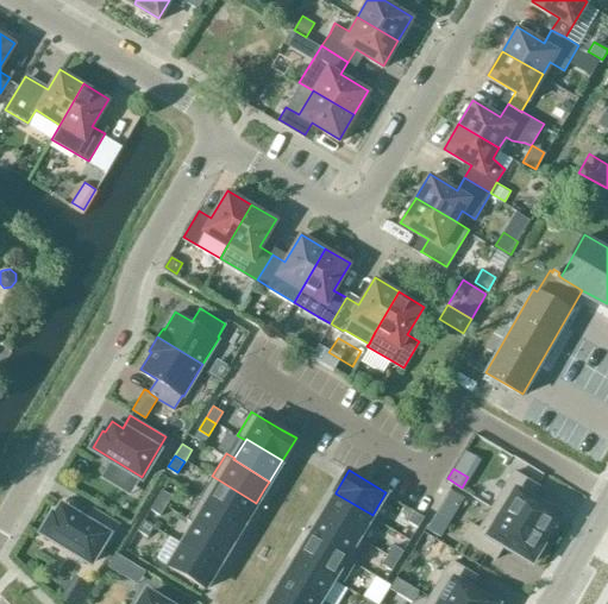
[(514,470),(493,505),(545,538),(559,515),(532,498),(540,485),(514,470)]
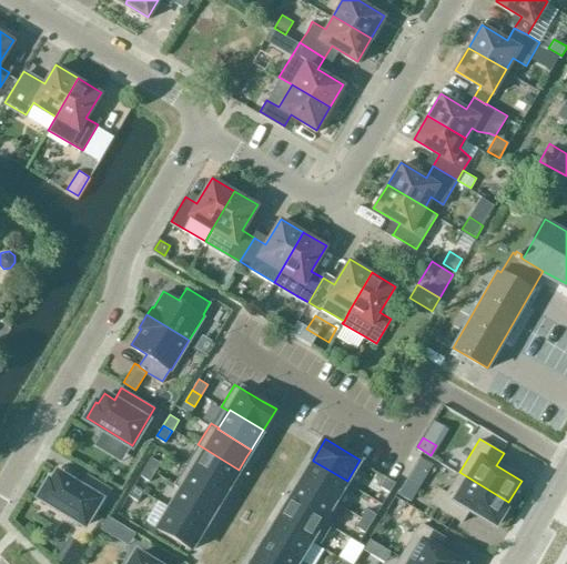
[(232,481),(239,470),(198,444),(186,463),(226,487),(228,489),(232,481)]
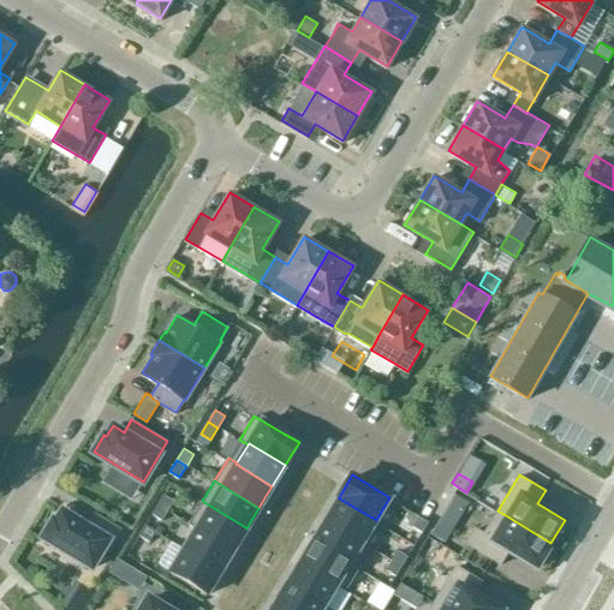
[(165,494),(159,503),(168,509),(174,500),(165,494)]
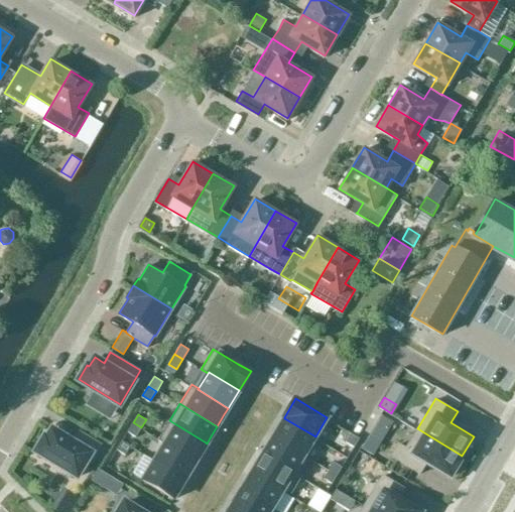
[(304,455),(304,454),(315,436),(284,418),(278,429),(274,435),(275,436),(304,455)]
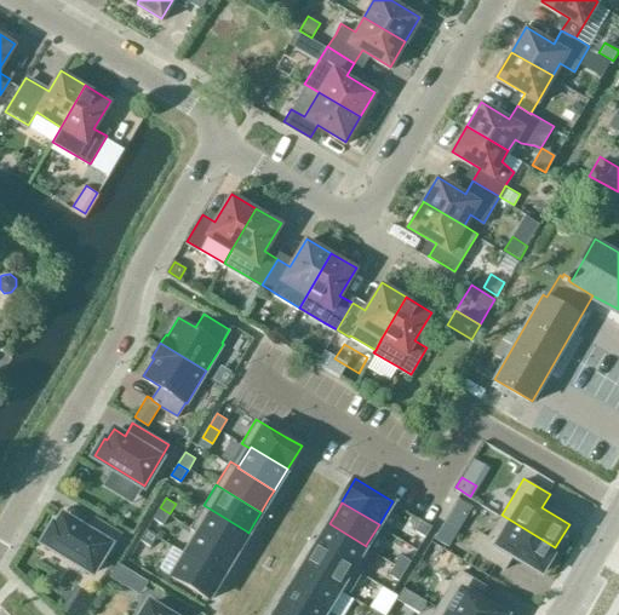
[(247,532),(204,505),(190,528),(198,533),(199,532),(236,553),(244,540),(247,534),(248,533),(247,532)]
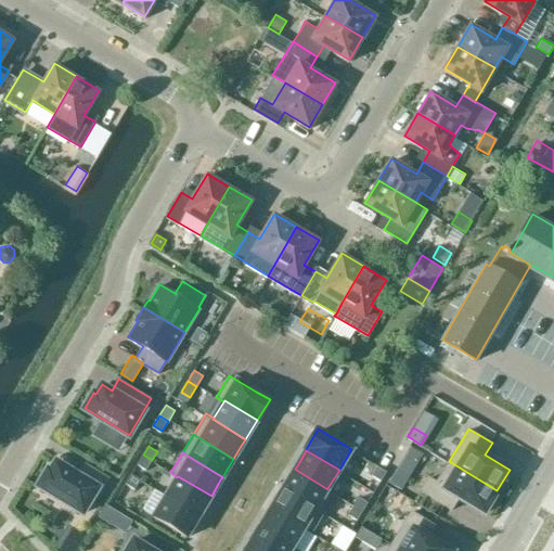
[(152,460),(143,455),(138,463),(146,469),(152,460)]
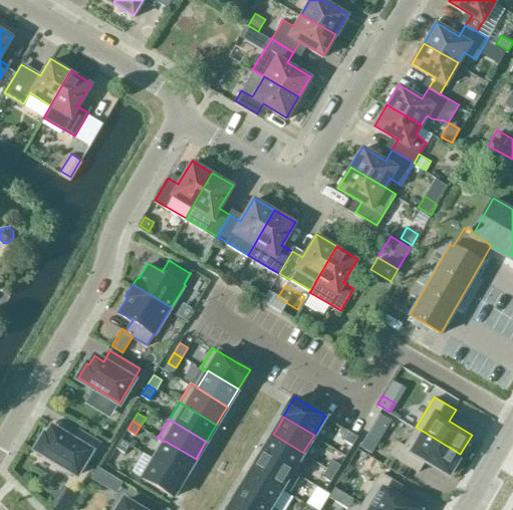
[(76,474),(90,452),(93,454),(101,442),(79,429),(72,440),(51,427),(46,436),(44,435),(35,449),(76,474)]
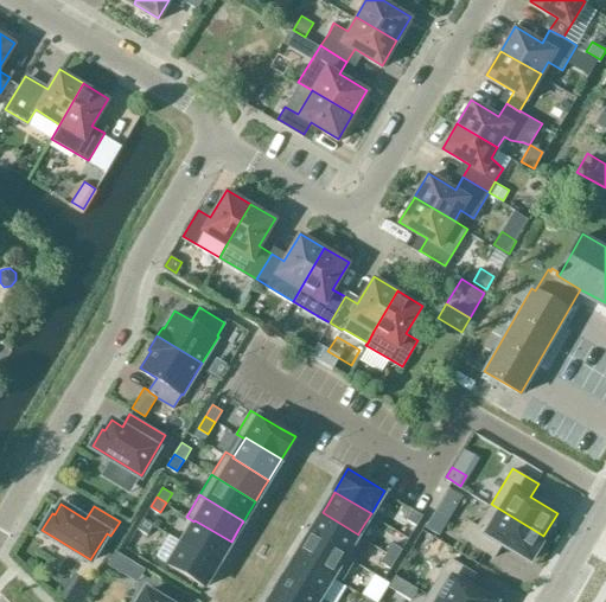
[(543,536),(491,504),(477,526),(469,522),(460,535),(495,555),(503,543),(529,558),(543,536)]
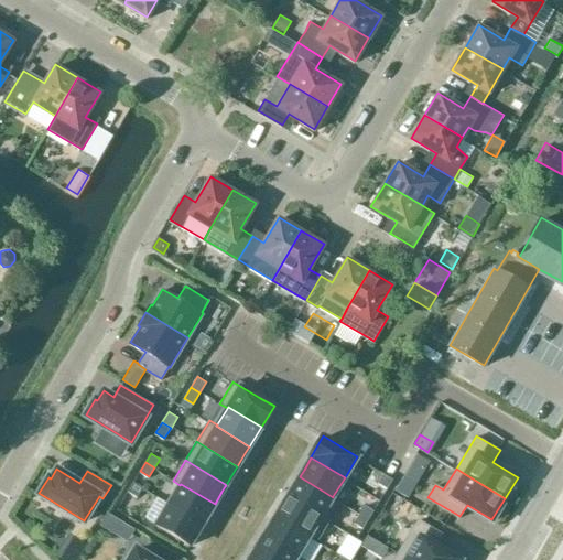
[(383,473),(378,482),(388,487),(393,478),(383,473)]
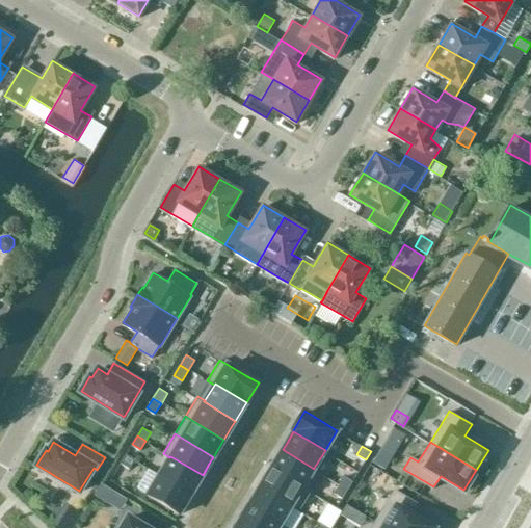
[(321,472),(314,468),(314,469),(284,450),(283,449),(279,456),(271,468),(310,491),(321,472)]
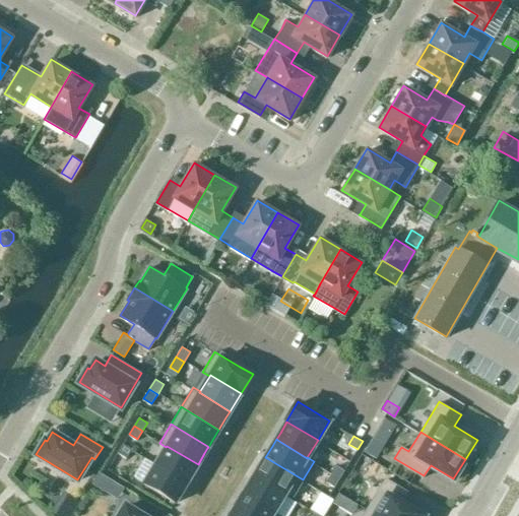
[(123,443),(118,452),(126,457),(131,448),(123,443)]
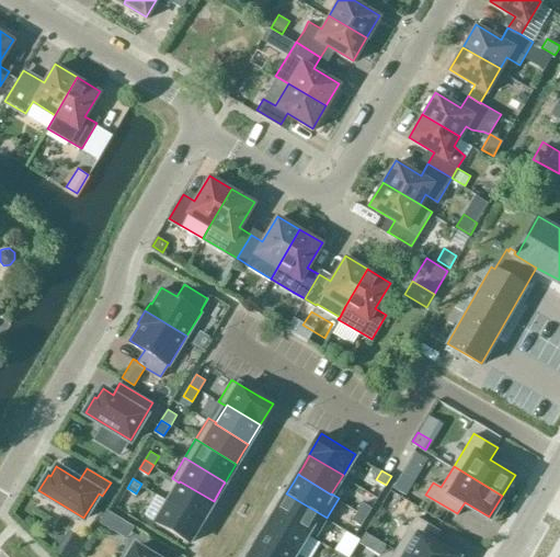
[(392,486),(406,493),(410,486),(397,478),(392,486)]
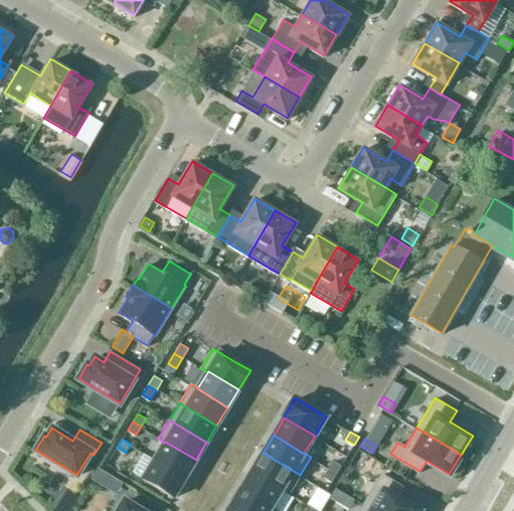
[(164,444),(155,459),(184,477),(185,478),(189,471),(194,462),(196,460),(165,442),(164,443),(164,444)]
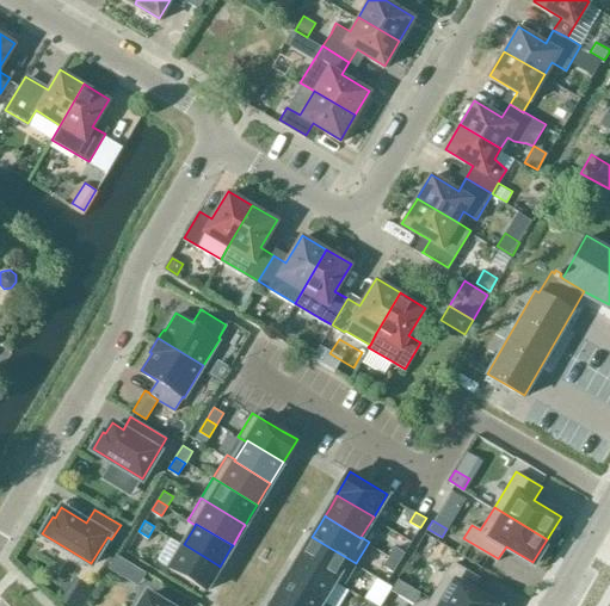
[(336,579),(344,585),(356,563),(312,537),(303,549),(299,557),(301,558),(336,579)]
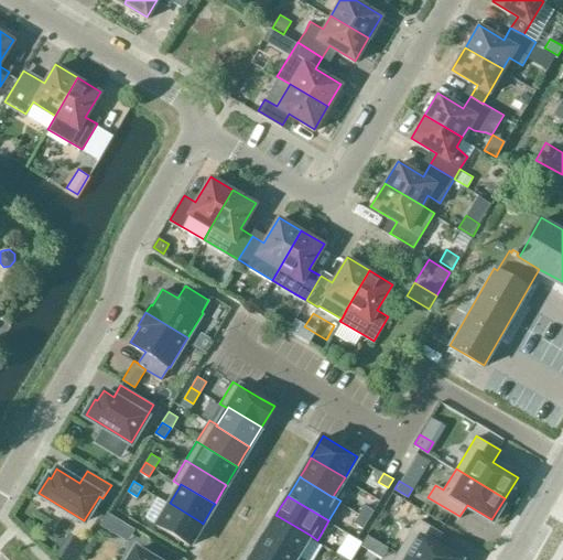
[(202,523),(170,503),(168,506),(157,524),(190,545),(198,530),(201,527),(203,524),(202,523)]
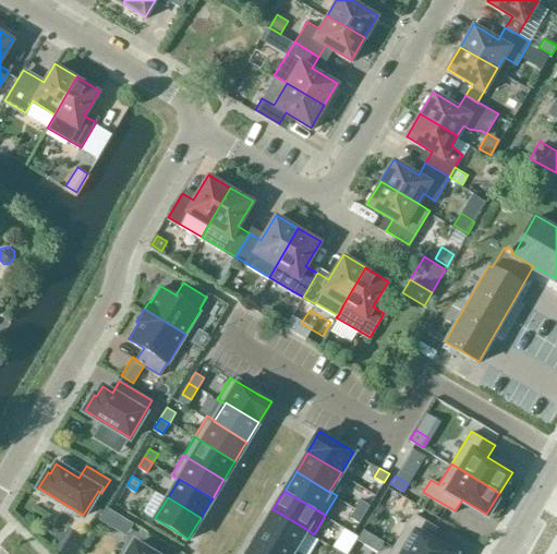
[(355,507),(365,513),(370,504),(361,498),(355,507)]
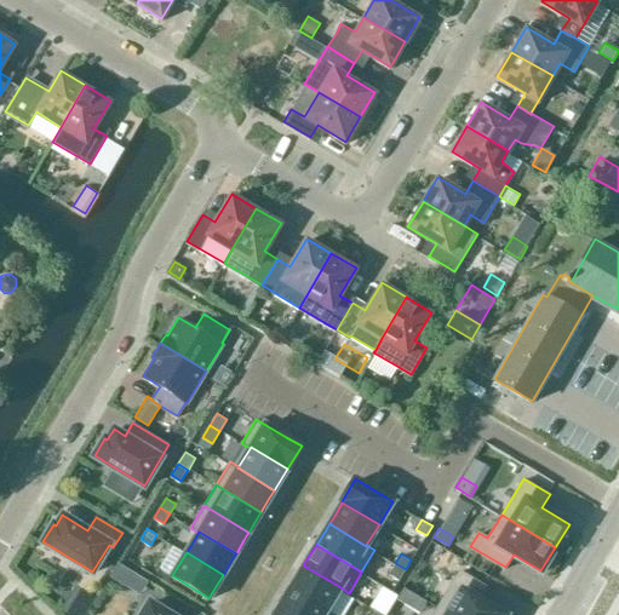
[(131,570),(119,562),(112,575),(124,582),(131,570)]
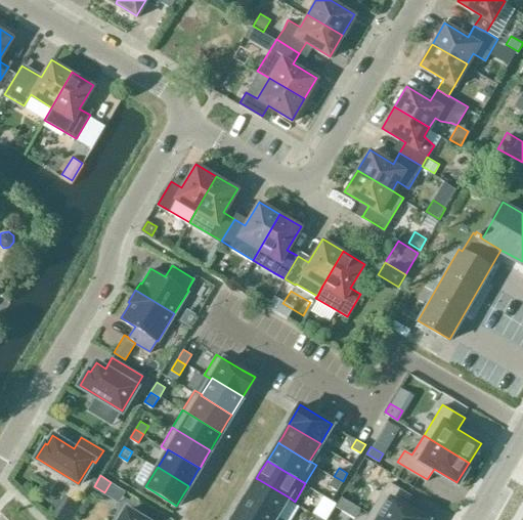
[(338,489),(343,481),(334,476),(329,484),(338,489)]
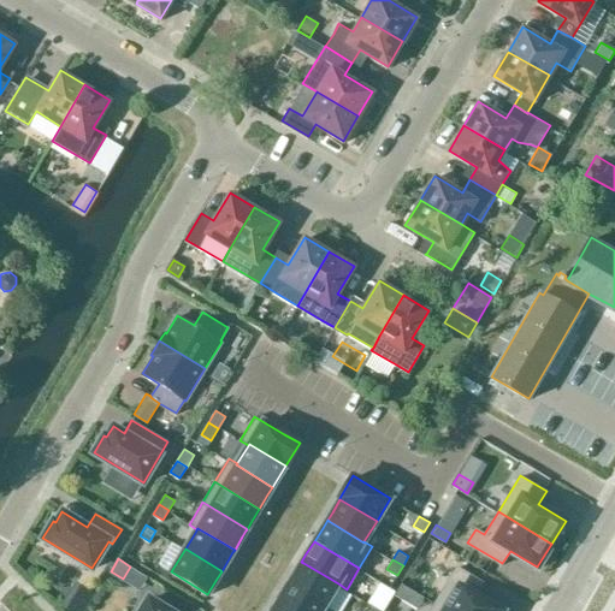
[(325,605),(338,583),(303,563),(299,570),(296,570),(289,582),(325,605)]
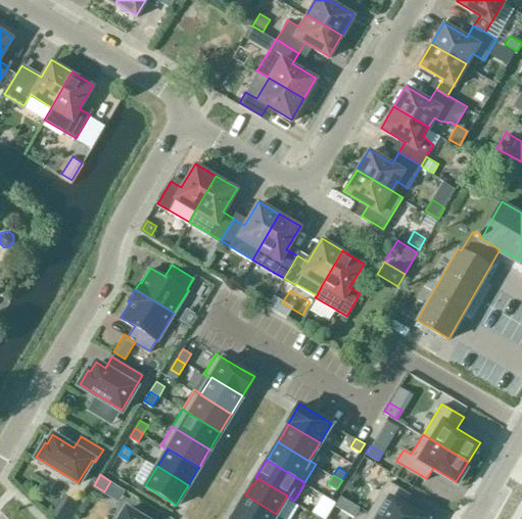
[(369,512),(380,518),(426,518),(404,505),(410,493),(388,480),(369,512)]
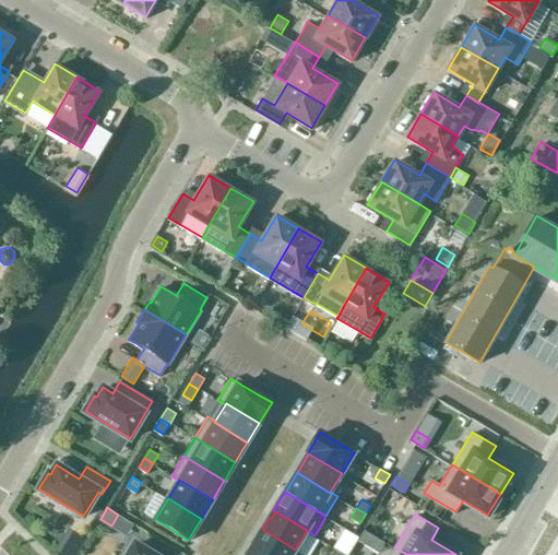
[(261,554),(292,554),(295,550),(262,529),(254,541),(256,542),(251,550),(261,554)]
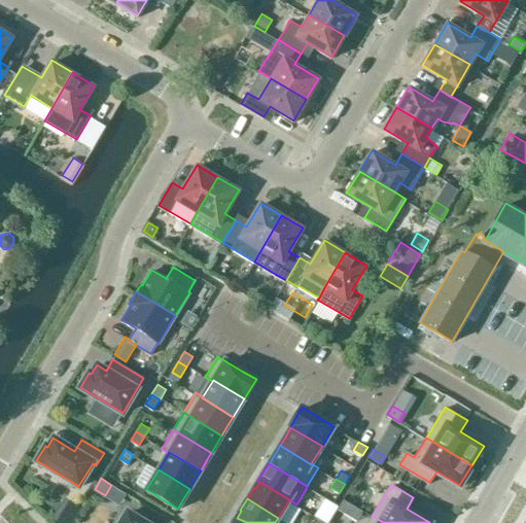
[(152,522),(151,522),(150,522),(145,522),(124,510),(114,522),(152,522)]
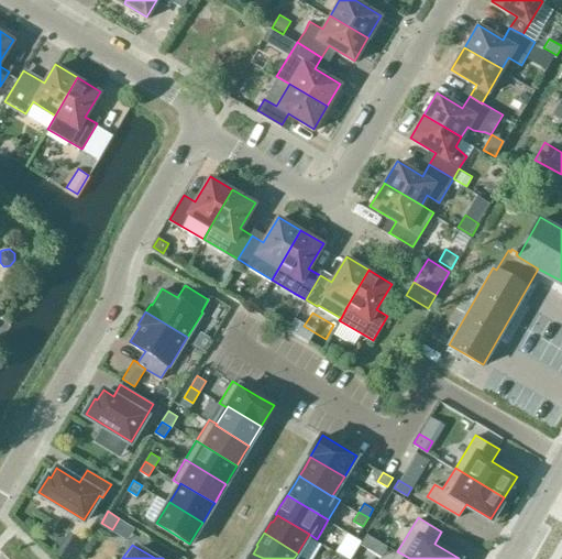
[(346,545),(341,554),(350,558),(356,550),(346,545)]
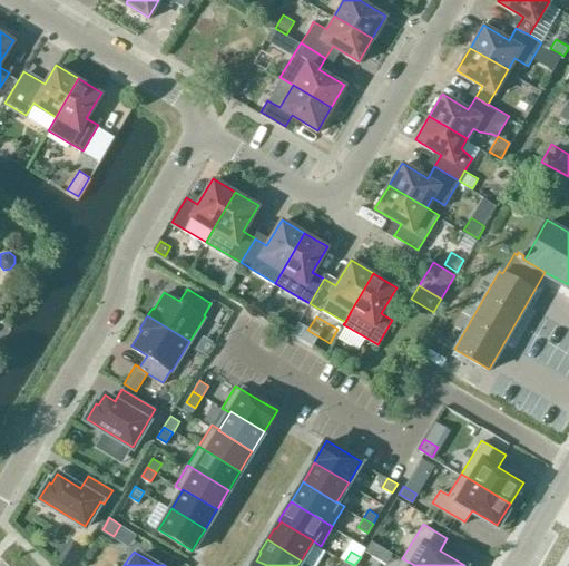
[(66,555),(61,564),(65,565),(75,565),(78,563),(66,555)]
